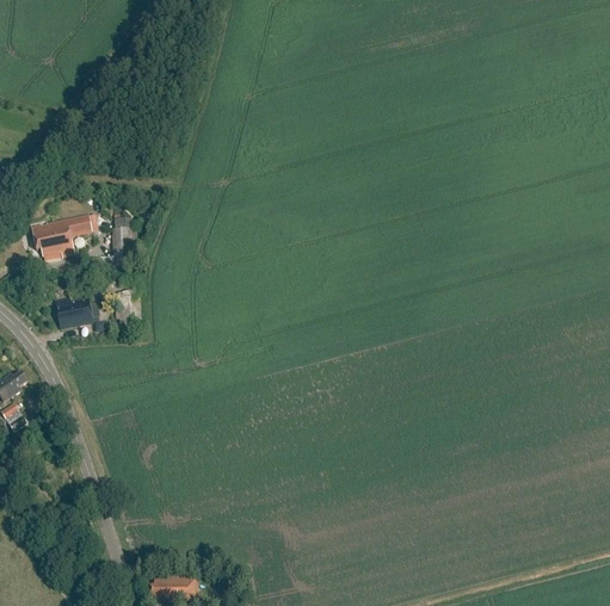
[(87,214),(45,223),(47,227),(31,230),(36,248),(39,247),(42,255),(60,251),(61,257),(73,253),(69,236),(91,232),(87,214)]
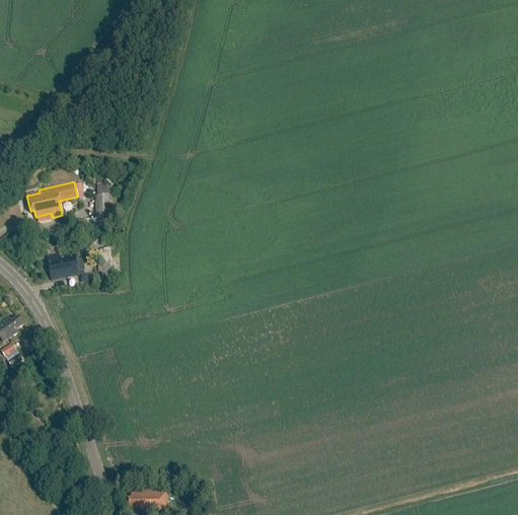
[(115,193),(112,193),(112,185),(97,185),(97,194),(95,194),(97,225),(117,224),(115,193)]
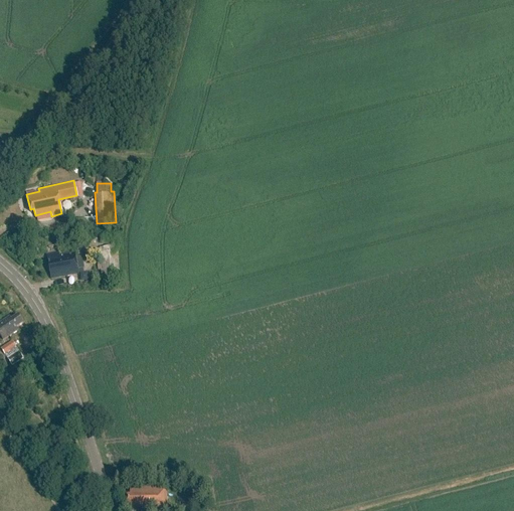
[(94,214),(75,215),(75,225),(95,224),(94,214)]
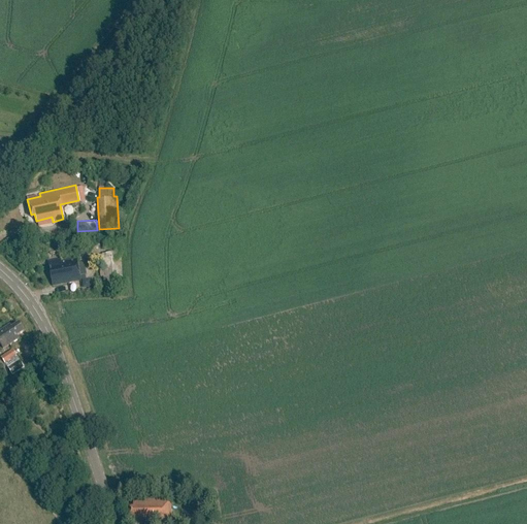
[(119,235),(102,236),(103,246),(119,246),(119,235)]
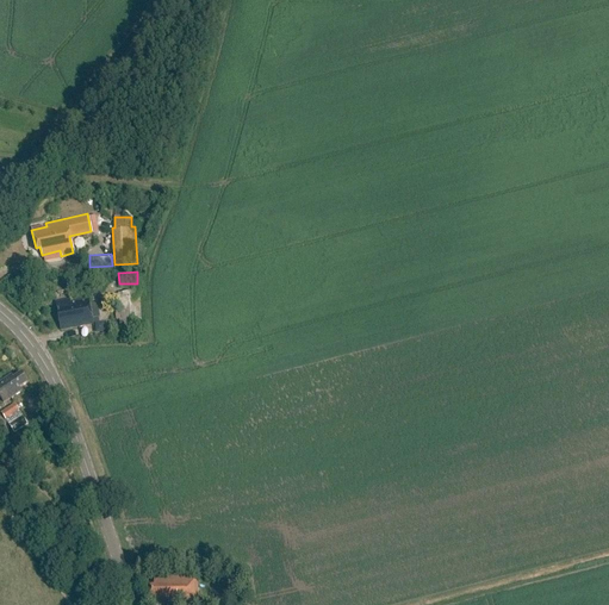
[(138,288),(117,289),(119,328),(141,326),(138,288)]
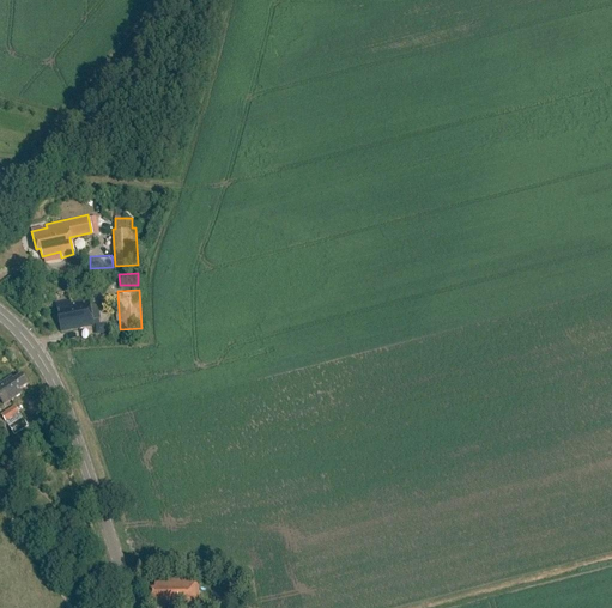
[(67,298),(54,301),(56,312),(55,312),(56,318),(58,318),(60,329),(92,322),(91,317),(100,315),(97,302),(89,303),(88,298),(68,302),(67,298)]
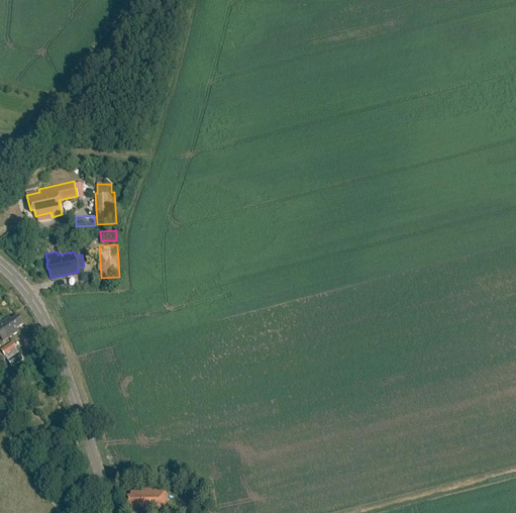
[(7,317),(0,321),(0,336),(2,339),(17,329),(15,326),(23,321),(18,314),(9,320),(7,317)]
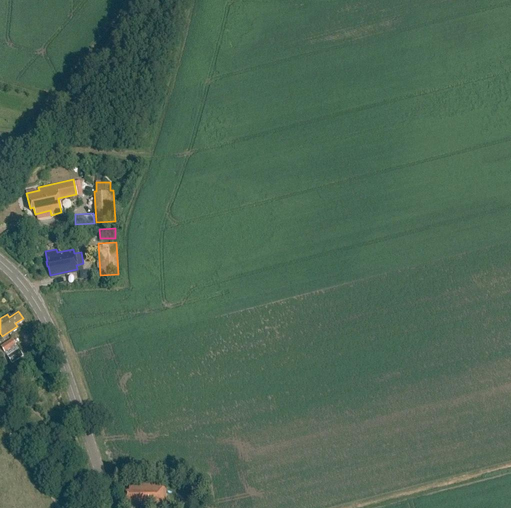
[(22,353),(11,336),(0,343),(0,345),(11,361),(22,353)]
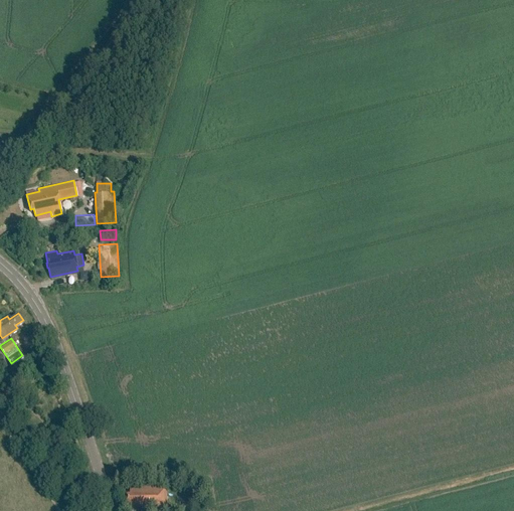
[(130,492),(126,492),(126,502),(128,502),(128,509),(166,509),(166,484),(130,485),(130,492)]
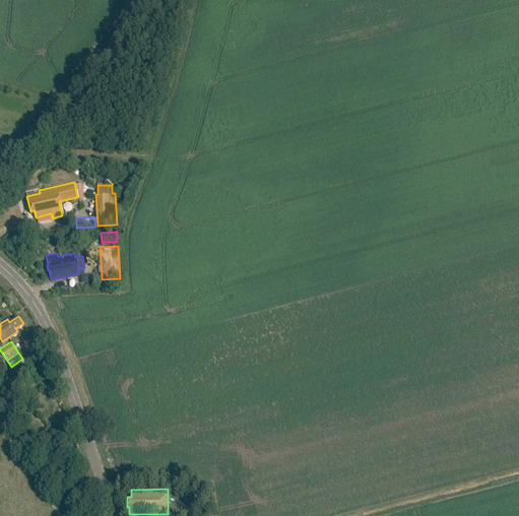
All buildings are outlined.
